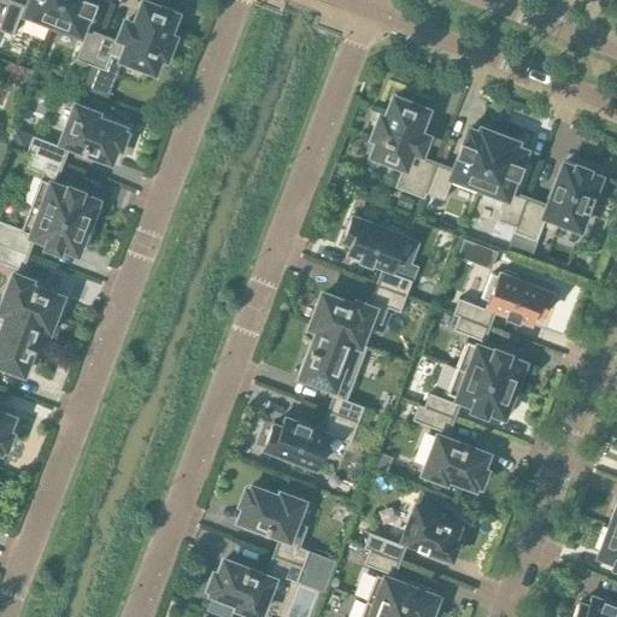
[(11,0),(0,27),(0,29),(13,35),(24,7),(24,6),(11,0)]
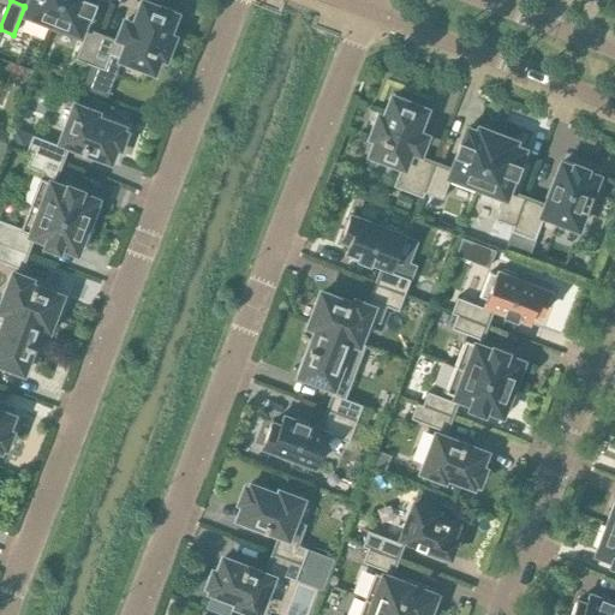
[(0,0),(0,27),(11,0),(10,0),(0,0)]
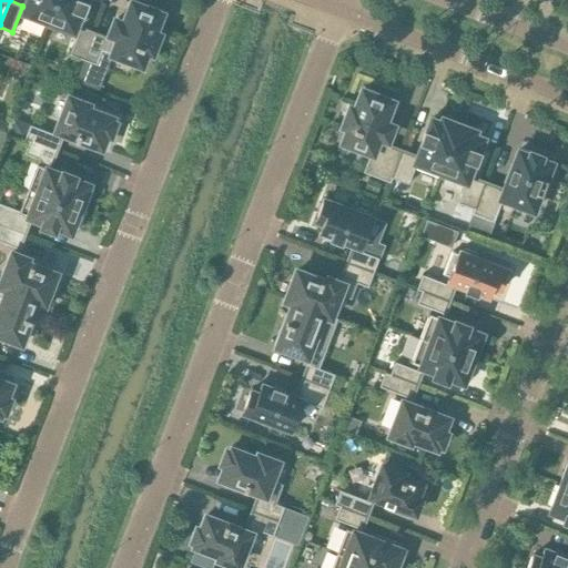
[(57,0),(28,0),(24,11),(26,12),(23,18),(47,27),(57,0)]
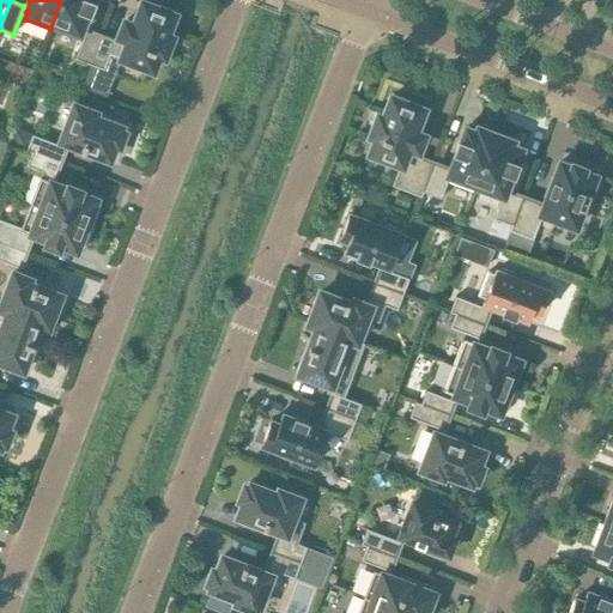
[(61,0),(50,29),(52,29),(54,23),(80,32),(89,12),(91,13),(96,1),(92,0),(61,0)]
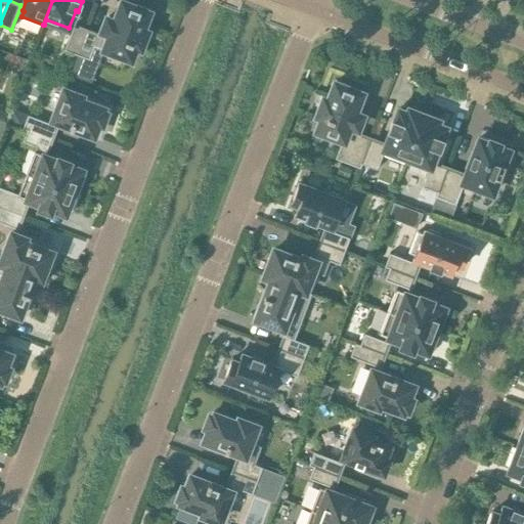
[(86,30),(76,54),(89,59),(94,45),(130,58),(129,60),(131,60),(136,46),(140,48),(147,31),(142,29),(150,10),(136,5),(136,6),(123,1),(115,20),(107,17),(100,35),(86,30)]
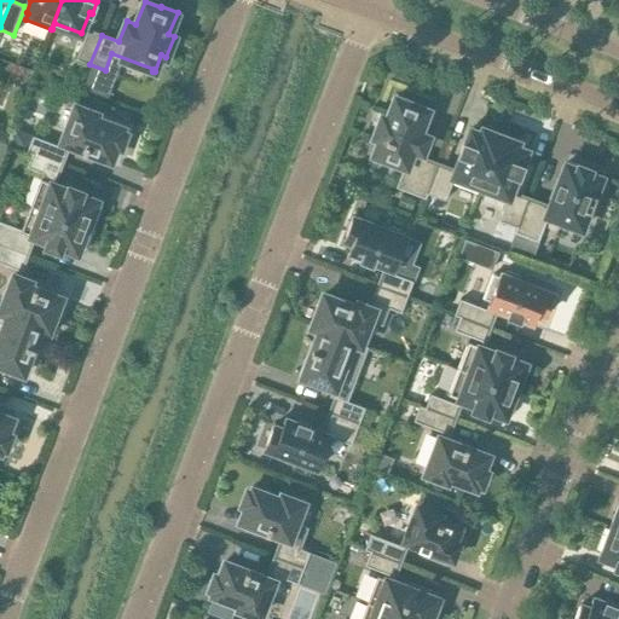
[(90,64),(102,35),(87,29),(86,30),(87,30),(76,58),(90,64)]
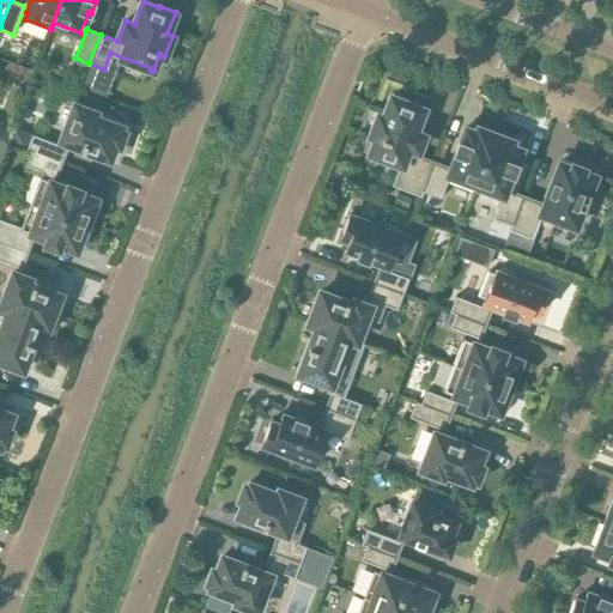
[(393,95),(384,116),(378,115),(371,135),(377,137),(370,153),(372,155),(372,153),(400,164),(392,186),(422,196),(424,192),(423,192),(435,162),(417,155),(424,134),(416,131),(424,108),(408,102),(408,101),(393,95)]
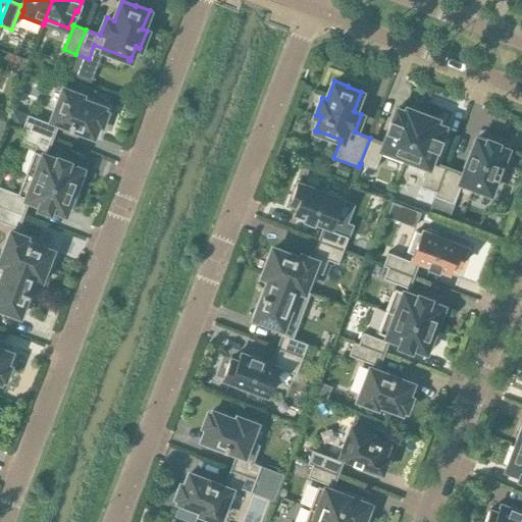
[(53,118),(94,135),(98,122),(102,123),(106,112),(103,111),(104,107),(81,99),(82,95),(64,89),(53,118)]
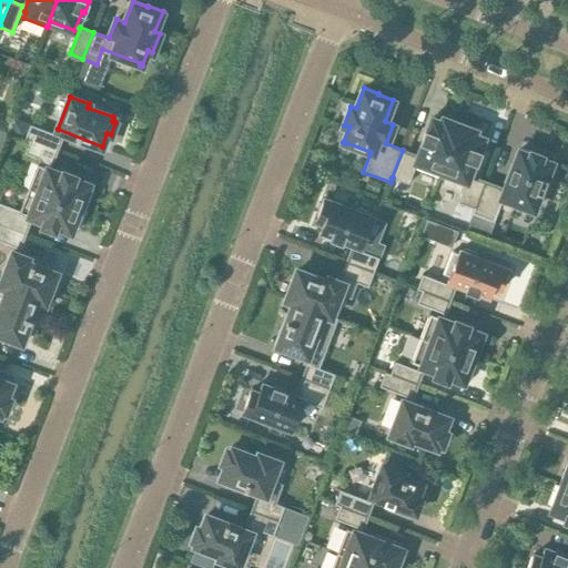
[(444,118),(444,119),(442,122),(433,119),(428,131),(426,130),(422,141),(424,142),(418,156),(403,150),(392,178),(393,178),(408,183),(415,166),(439,176),(459,124),(444,118)]
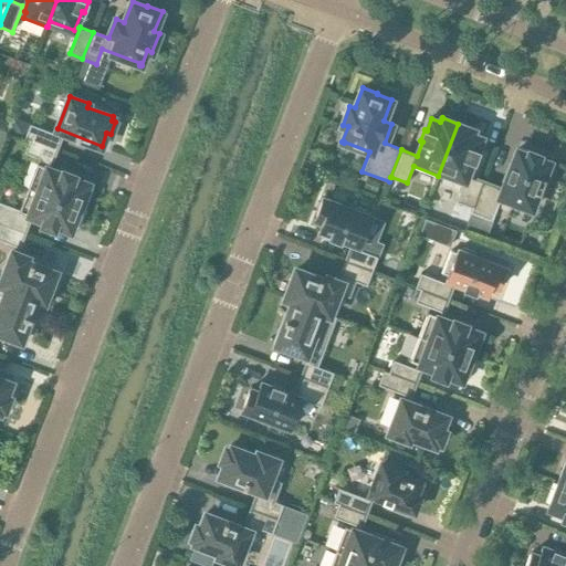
[(30,140),(56,150),(62,136),(61,135),(61,136),(30,124),(24,138),(30,140)]
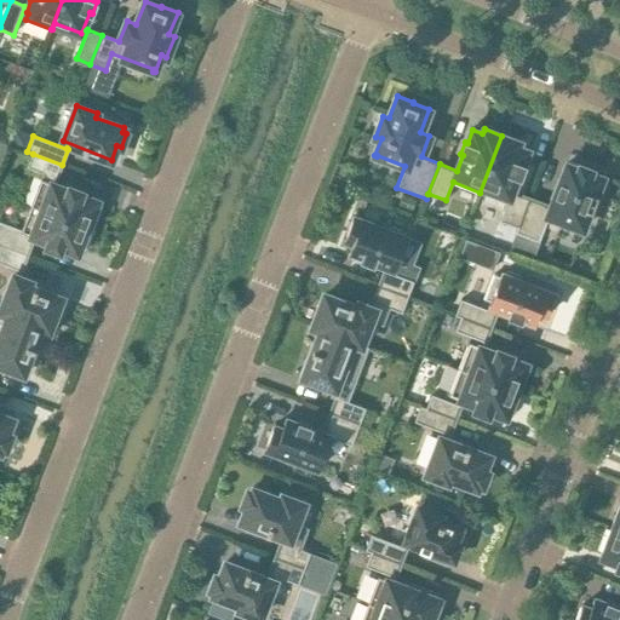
[(529,199),(511,191),(517,176),(521,177),(526,165),(522,164),(527,150),(517,147),(518,142),(501,136),(480,193),(506,202),(500,220),(517,228),(518,228),(529,199)]
